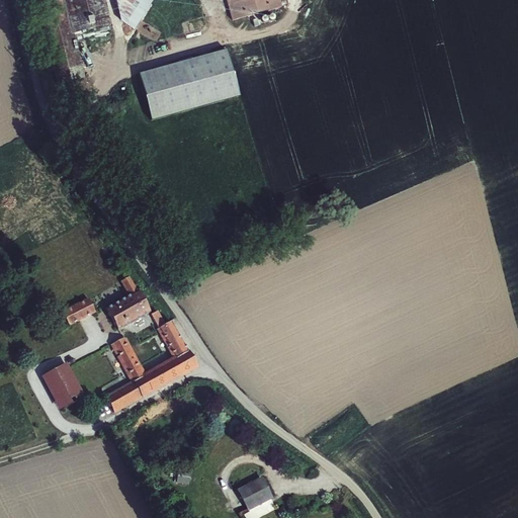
[(65,0),(37,0),(67,103),(92,96),(77,40),(65,0)]
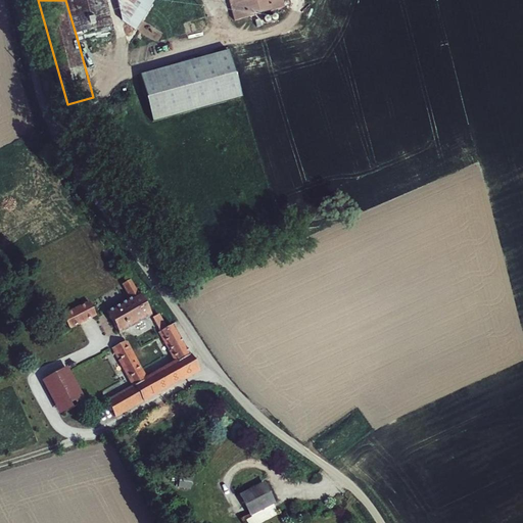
[(65,0),(78,41),(115,29),(106,0),(65,0)]
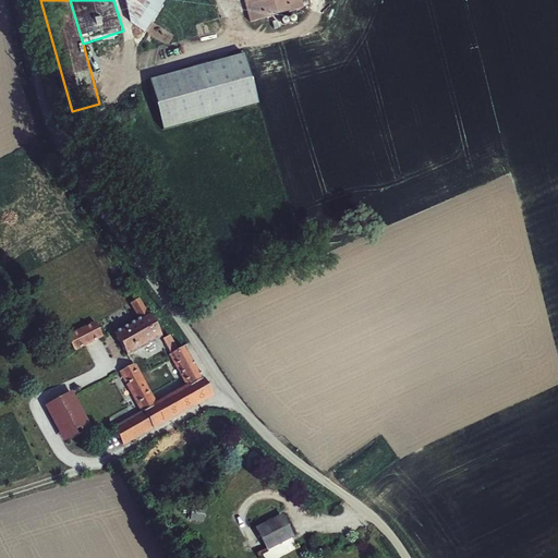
[(131,0),(158,14),(166,0),(131,0)]
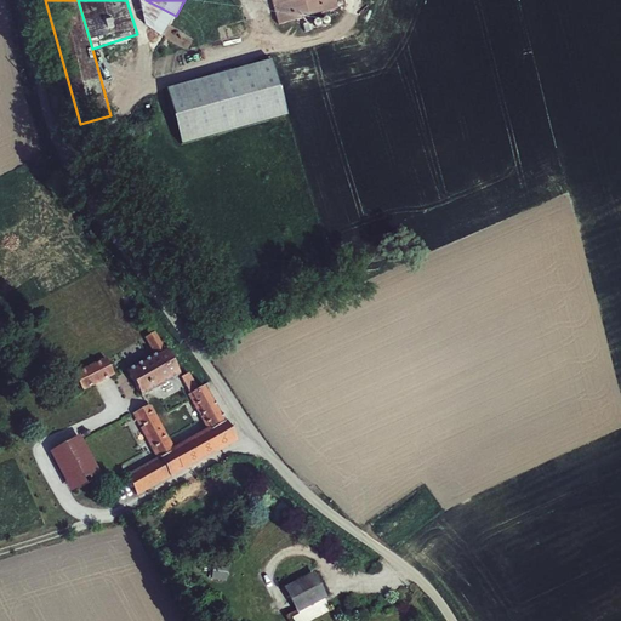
[(330,0),(267,0),(275,28),(334,12),(330,0)]
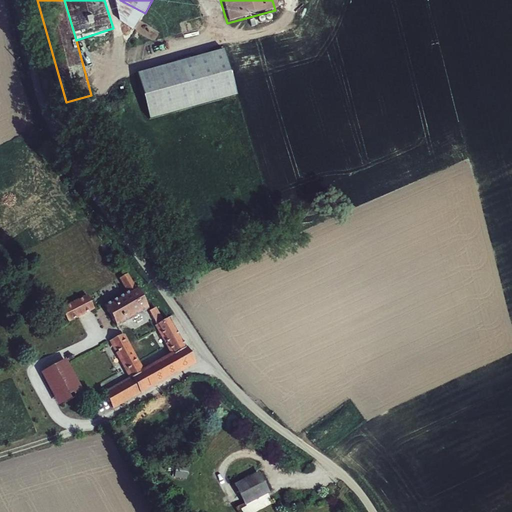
[(138,71),(149,117),(237,96),(226,49),(138,71)]
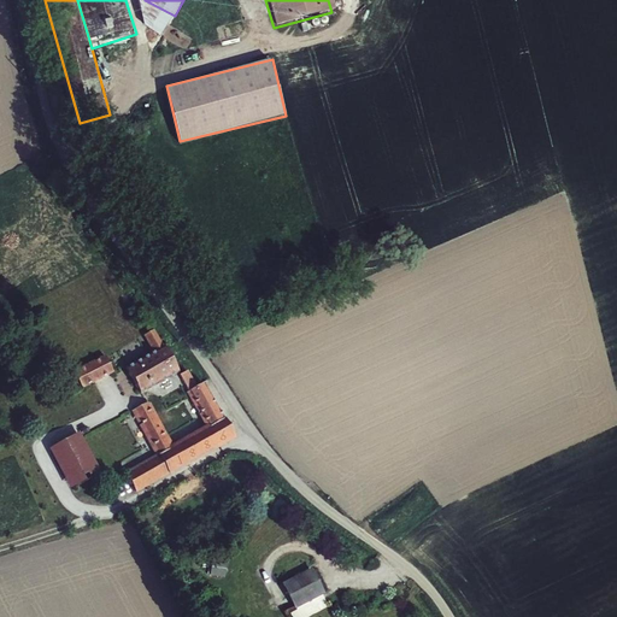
[(153,333),(150,335),(159,351),(130,366),(145,394),(183,372),(159,329),(157,330),(154,325),(151,328),(153,333)]
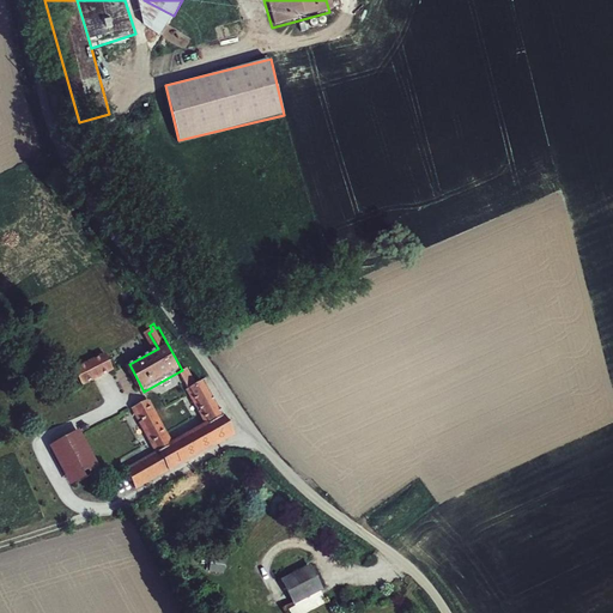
[(114,366),(104,350),(74,366),(84,383),(114,366)]
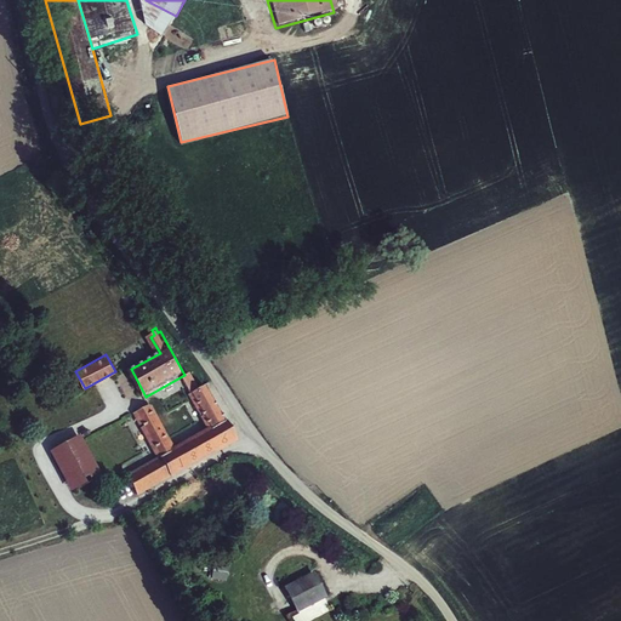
[(138,415),(164,460),(172,477),(240,439),(211,387),(203,392),(194,376),(186,381),(212,432),(176,451),(152,408),(138,415)]
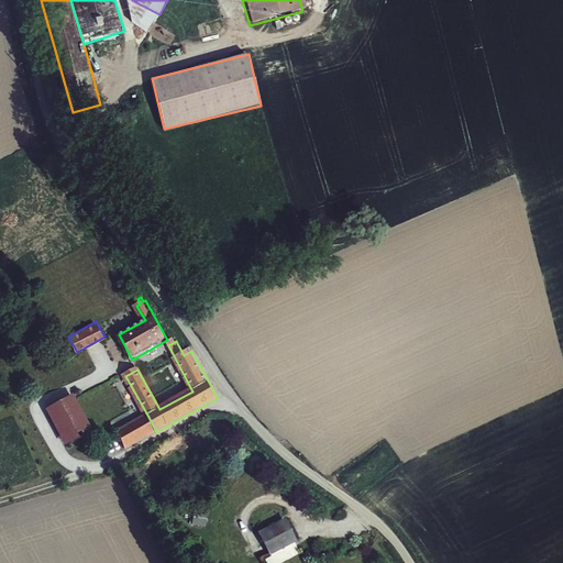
[(94,428),(74,394),(46,409),(65,444),(94,428)]
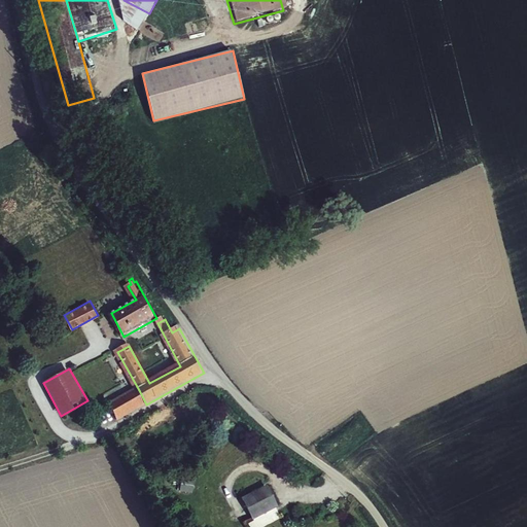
[(118,419),(146,405),(139,390),(111,405),(118,419)]
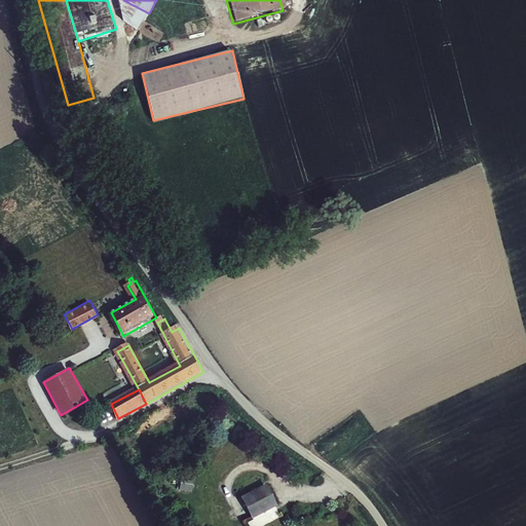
[(278,504),(268,484),(247,495),(257,516),(278,504)]
